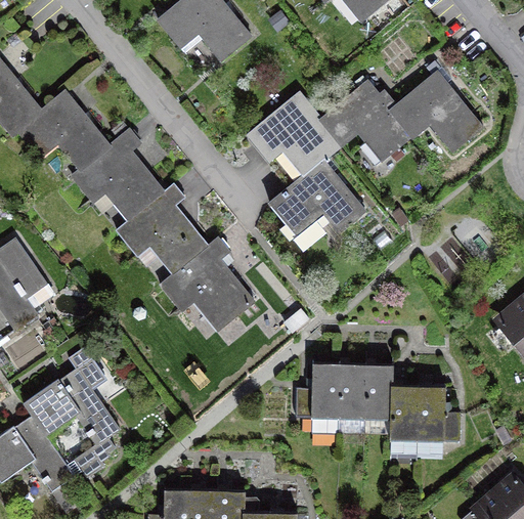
[(254,38),(223,0),(181,0),(156,20),(179,50),(198,36),(220,63),(254,38)]
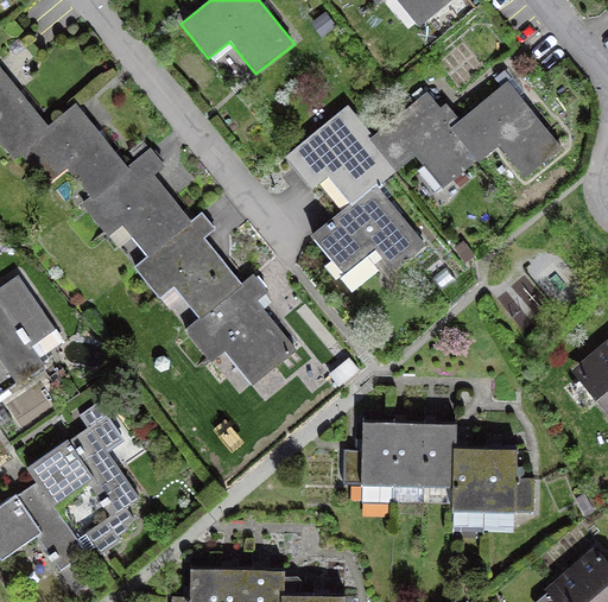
[(373,0),(377,4),(380,0),(397,0),(418,26),(450,0),(373,0)]
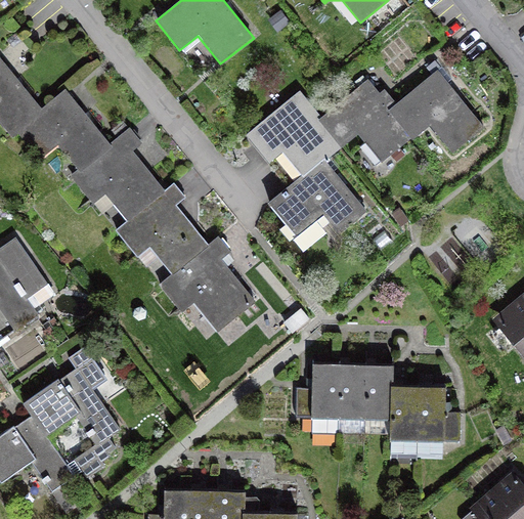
[(45,109),(0,54),(0,124),(10,137),(18,130),(45,109)]
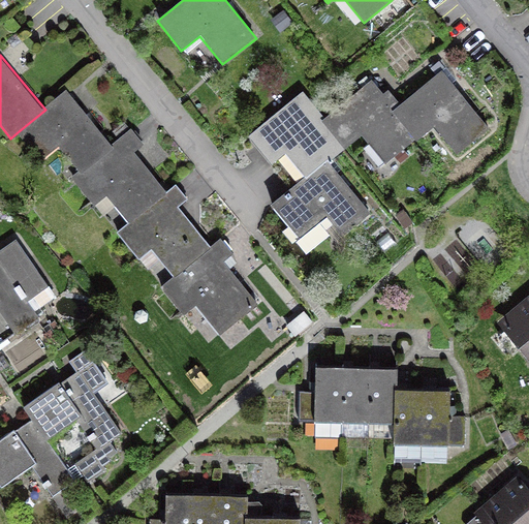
[(489,128),(442,68),(391,109),(412,137),(434,122),(458,153),(489,128)]
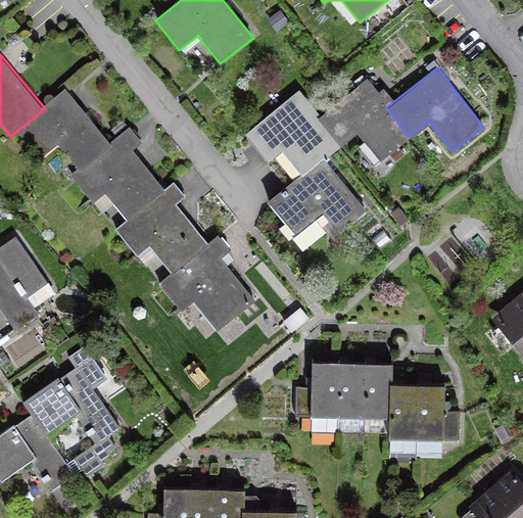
[(317,119),(338,146),(357,132),(377,159),(408,136),(386,107),(366,81),(317,119)]
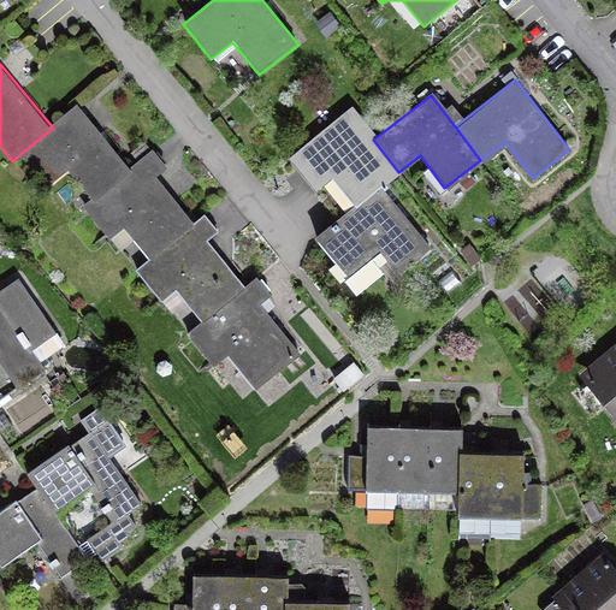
[(53,128),(22,153),(48,184),(67,166),(93,195),(129,167),(76,106),(53,128)]
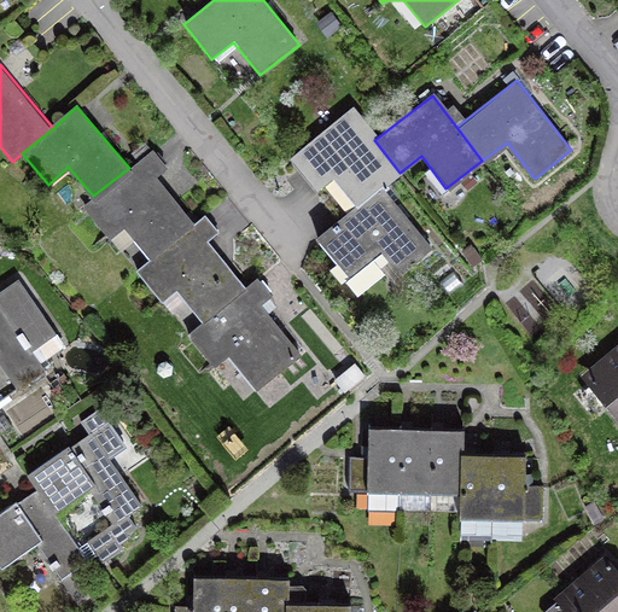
[(353,112),(295,157),(316,186),(332,173),(357,205),(382,187),(400,173),(374,140),(353,112)]
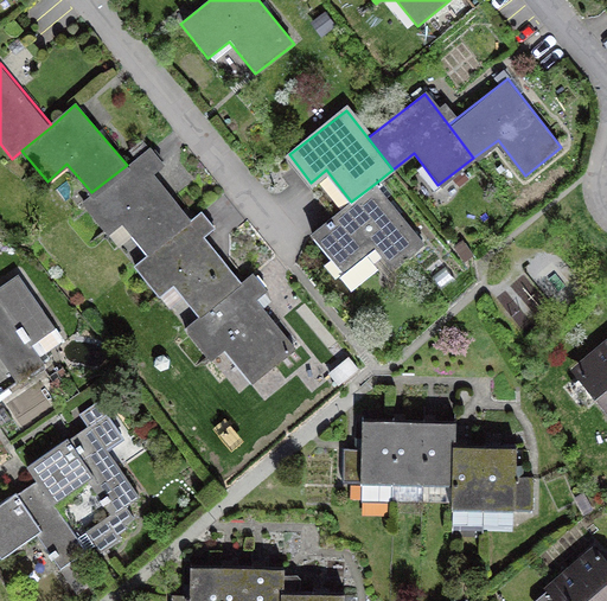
[(91,192),(83,199),(109,231),(121,222),(148,255),(193,218),(157,173),(166,165),(151,145),(127,165),(91,192)]
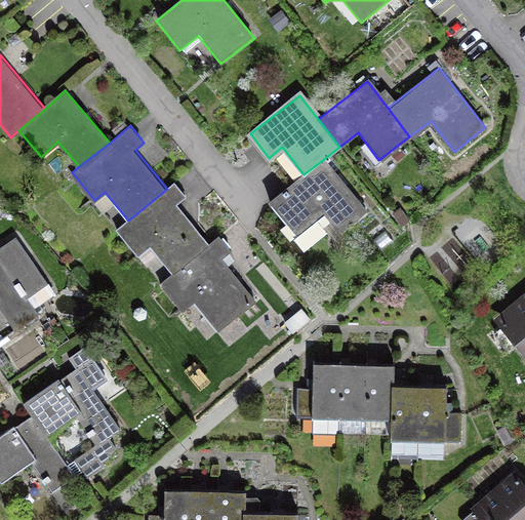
[(304,174),(269,201),(296,236),(324,214),(339,234),(366,213),(324,159),(304,174)]
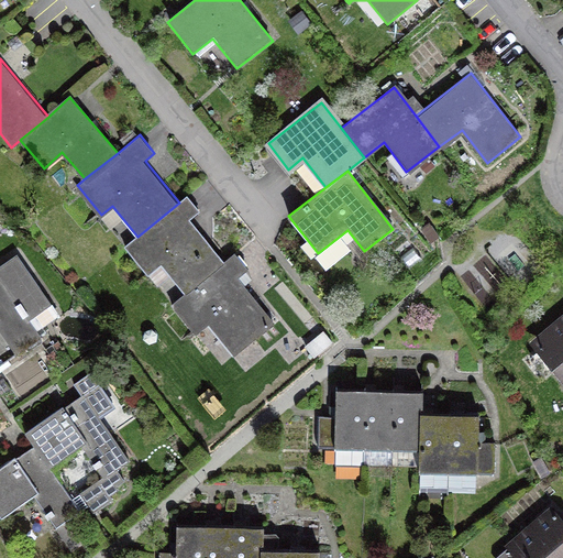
[(138,237),(125,245),(148,274),(162,264),(186,295),(227,262),(190,216),(198,209),(187,196),(179,203),(138,237)]
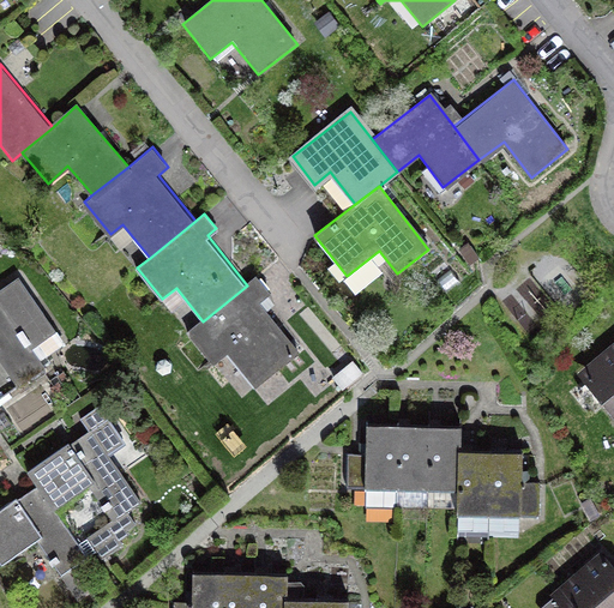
[(203,321),(188,332),(212,362),(224,353),(253,389),(301,350),(262,301),(272,293),(258,275),(247,286),(203,321)]
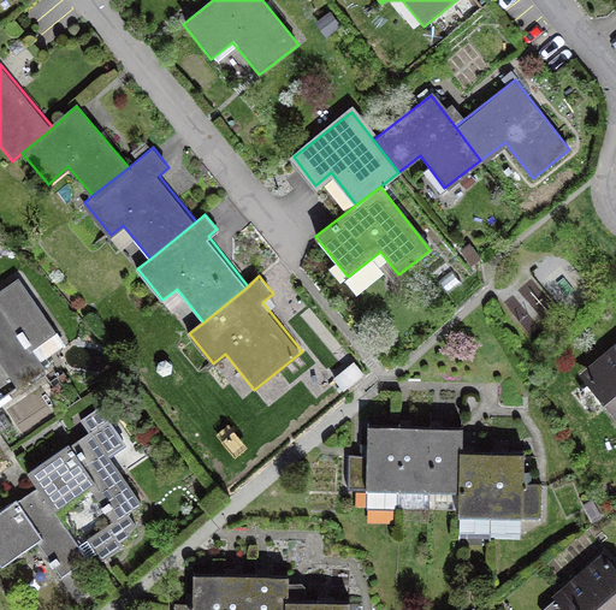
[(18,278),(0,289),(0,305),(28,348),(53,331),(18,278)]
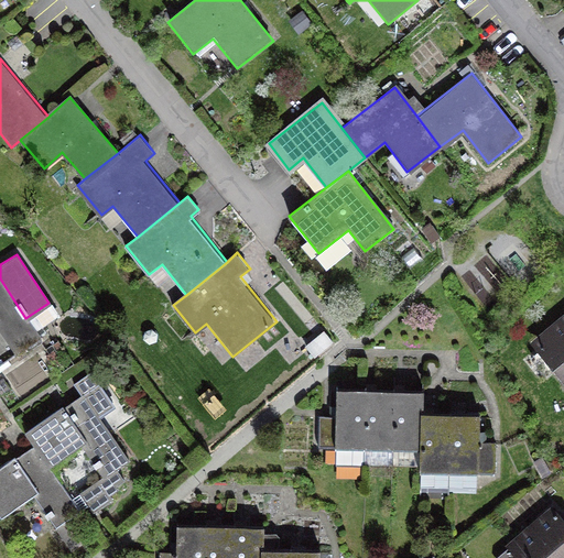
[(39,339),(25,318),(0,279),(0,336),(13,356),(39,339)]
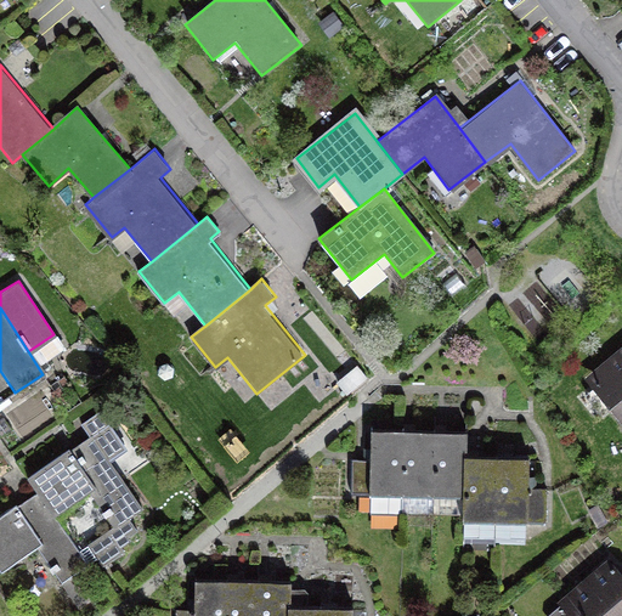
[(621,349),(597,371),(621,402),(621,349)]
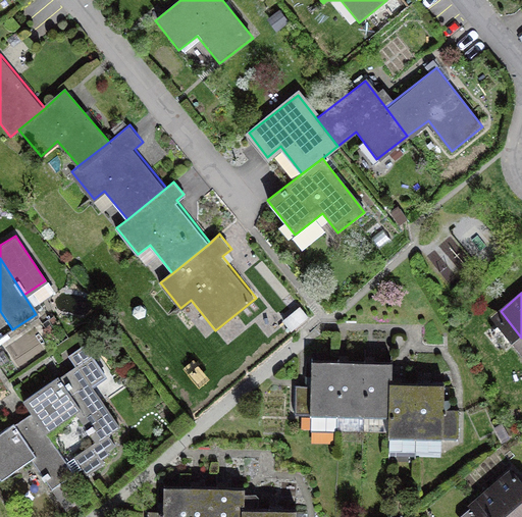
[(337,409),(338,356),(311,356),(310,380),(295,380),(295,408),(337,409)]
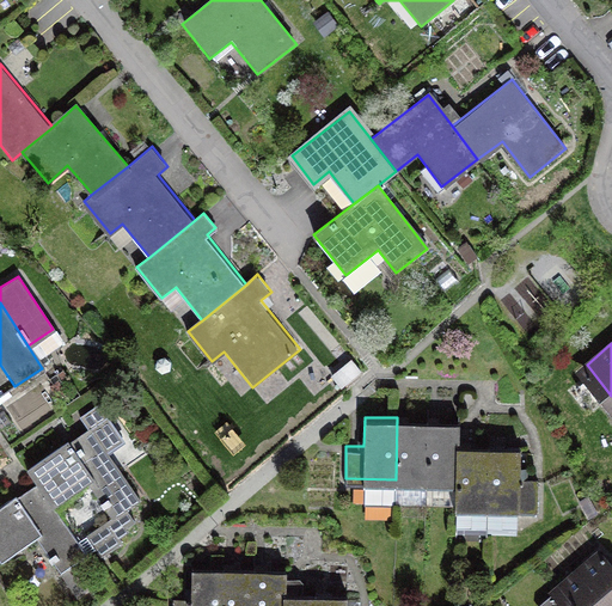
[(426,479),(428,418),(397,417),(396,479),(395,496),(426,496),(426,479)]
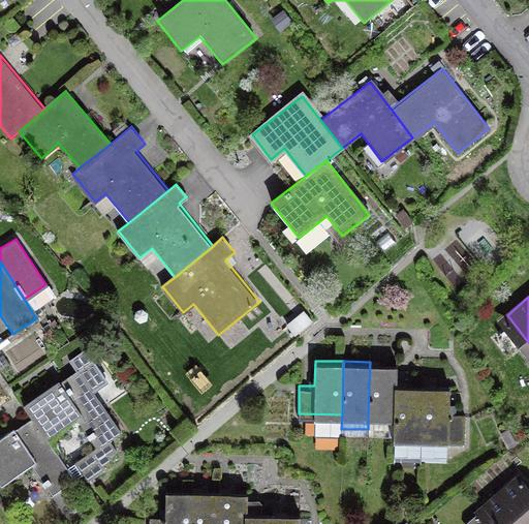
[(396,382),(396,362),(370,362),(368,414),(395,415),(396,382)]
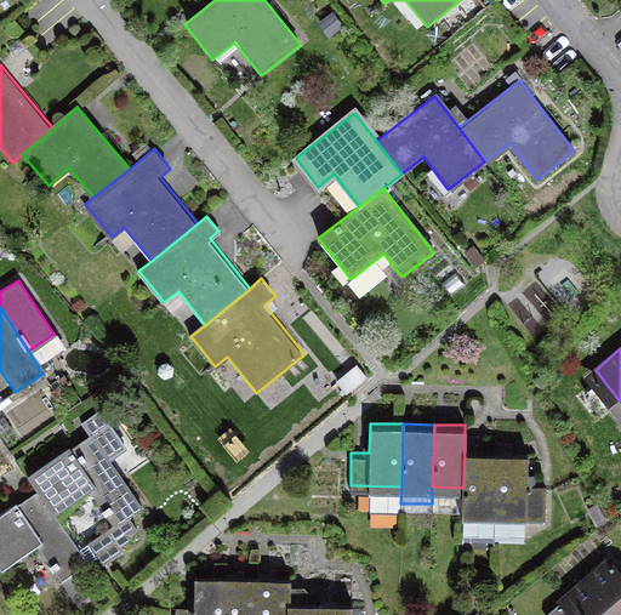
[(92,434),(28,477),(38,493),(53,514),(89,493),(112,528),(141,510),(92,434)]
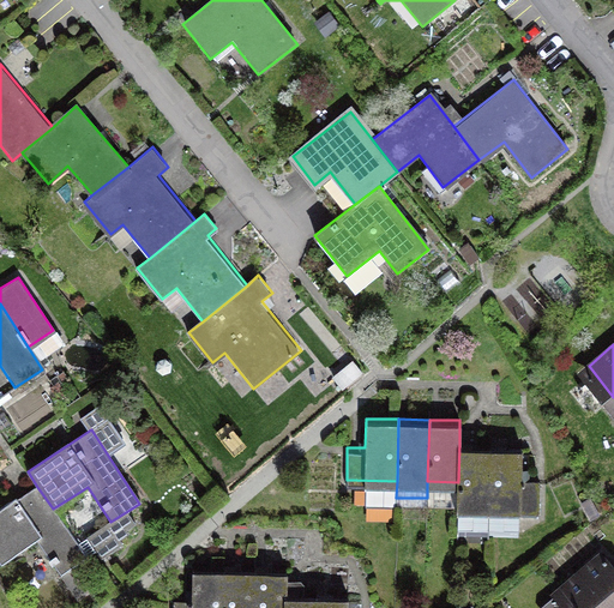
[(489,506),(491,445),(459,444),(458,482),(458,506),(489,506)]
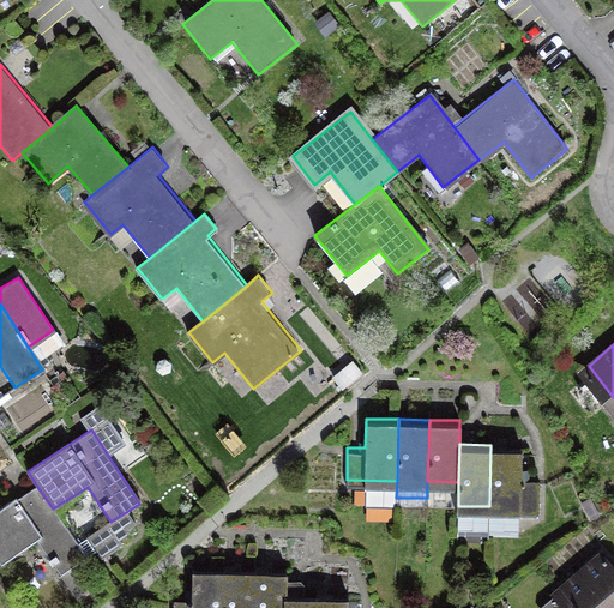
[(523,446),(491,445),(489,506),(539,507),(540,475),(522,475),(523,446)]
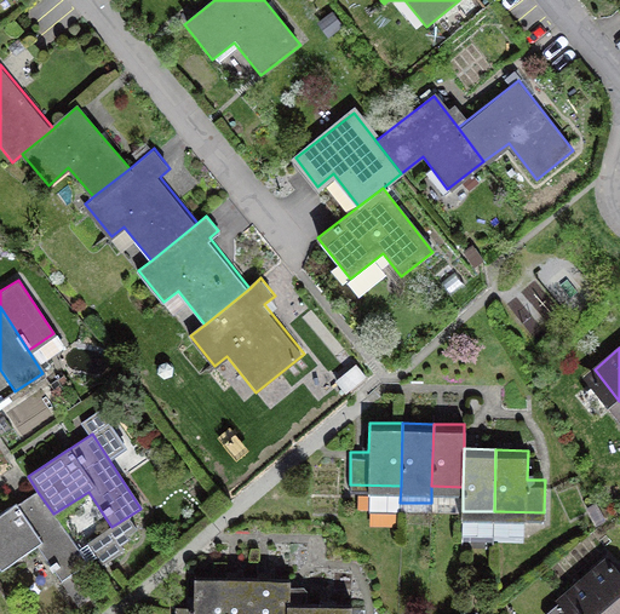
[(38,492),(0,516),(0,566),(1,568),(36,545),(62,581),(87,564),(53,514),(38,492)]
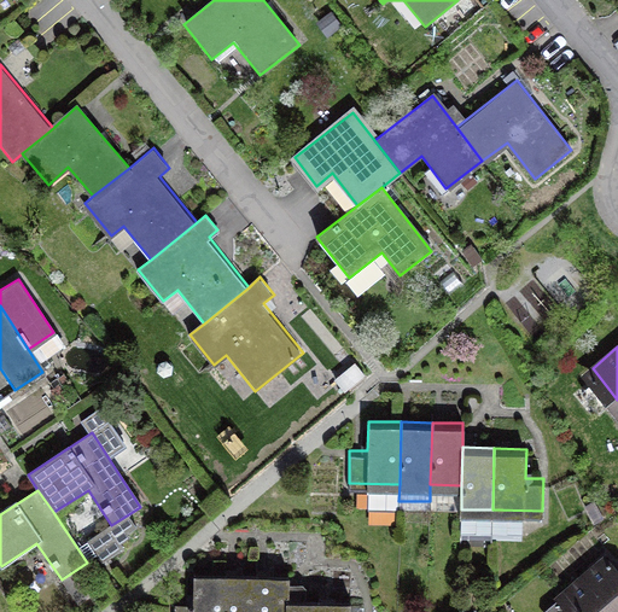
[(617,611),(617,576),(601,557),(555,596),(569,611),(617,611)]
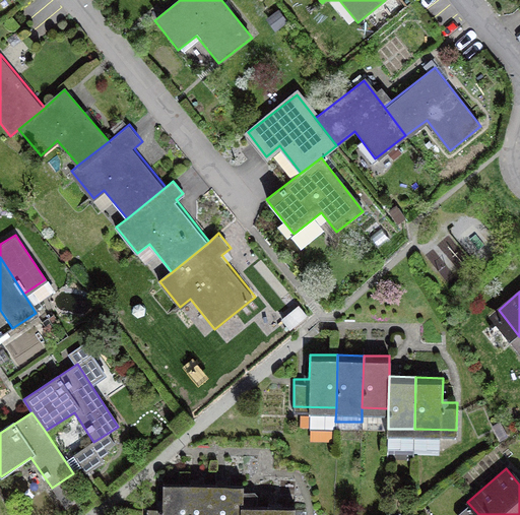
[(188,514),(190,480),(164,479),(163,504),(147,504),(146,514),(188,514)]
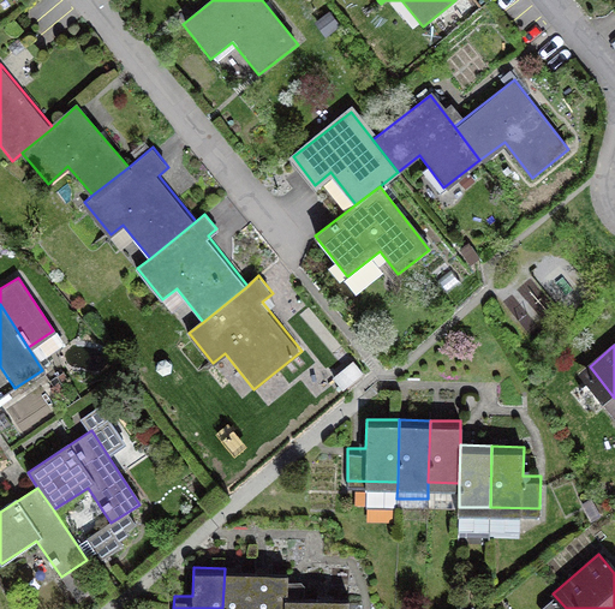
[(254,608),(256,568),(225,568),(222,608),(254,608)]
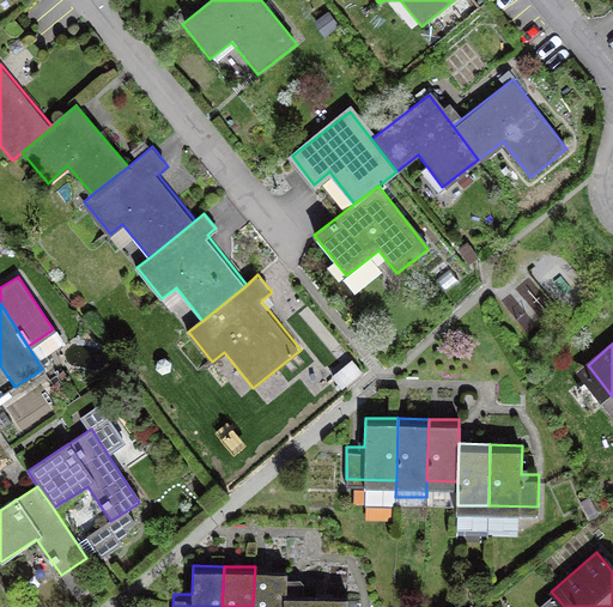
[(286,568),(255,566),(253,606),(285,606),(286,590),(286,568)]
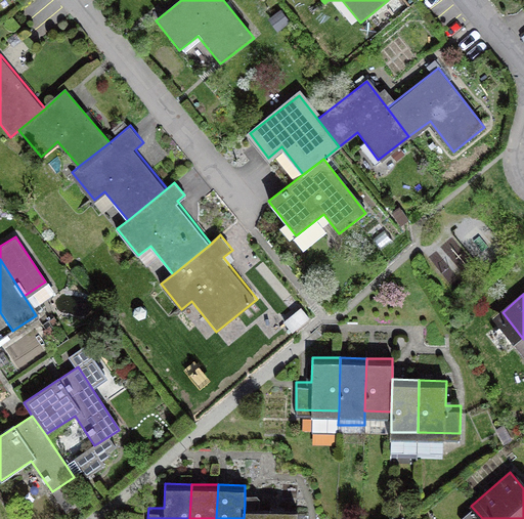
[(269,518),(270,506),(245,505),(244,518),(269,518)]
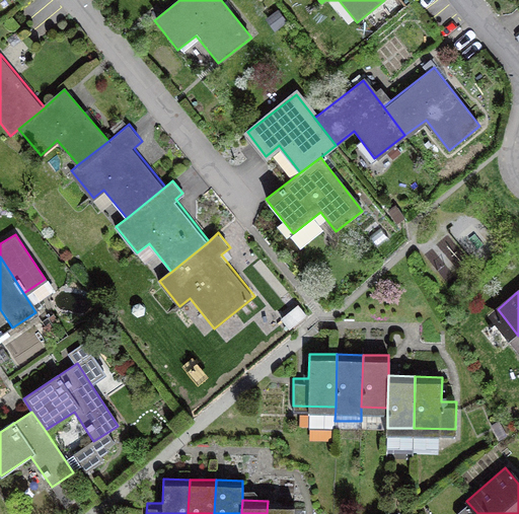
[(294,513),(294,502),(268,501),(267,513),(294,513)]
